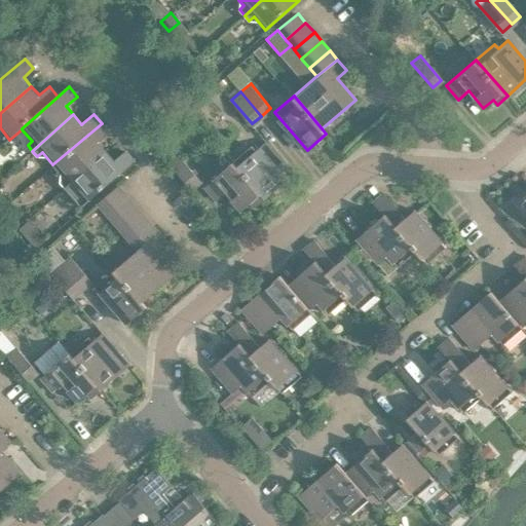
[(64,188),(106,152),(98,143),(109,133),(102,123),(52,164),(65,179),(60,183),(64,188)]
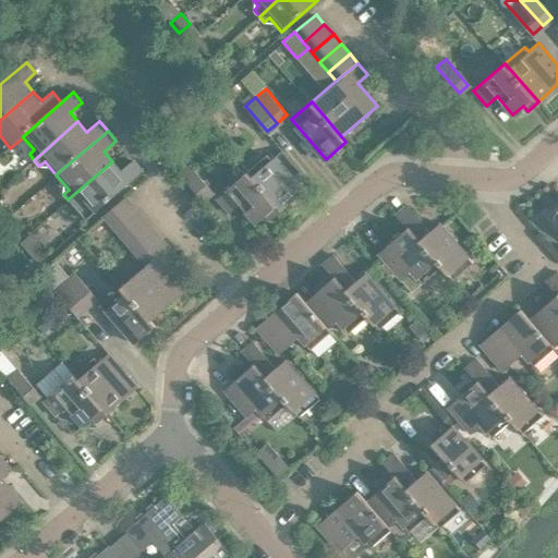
[(249,170),(281,209),(311,183),(282,150),(273,158),(268,153),(249,170)]
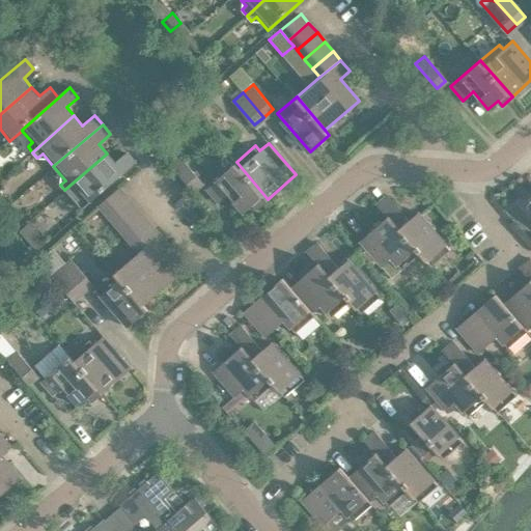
[(163,156),(172,166),(179,161),(169,149),(163,156)]
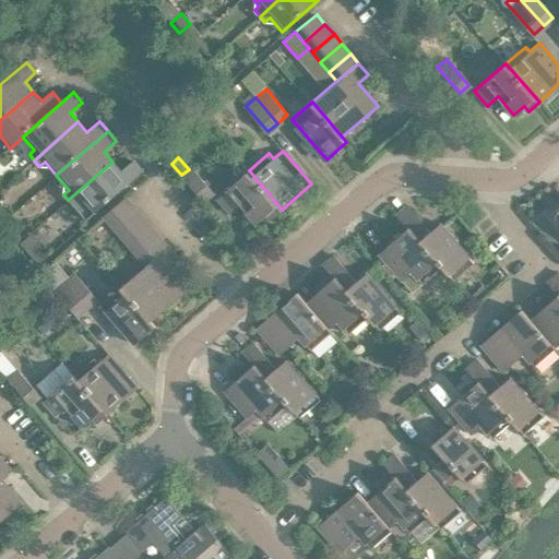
[(86,221),(143,171),(133,161),(121,171),(113,162),(68,200),(86,221)]
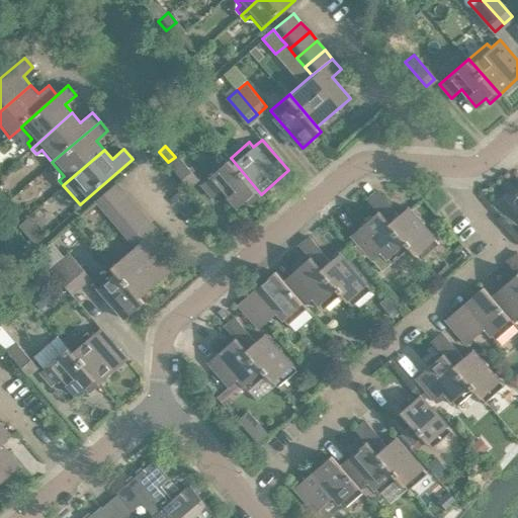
[(189,186),(198,177),(178,155),(175,157),(168,162),(189,186)]
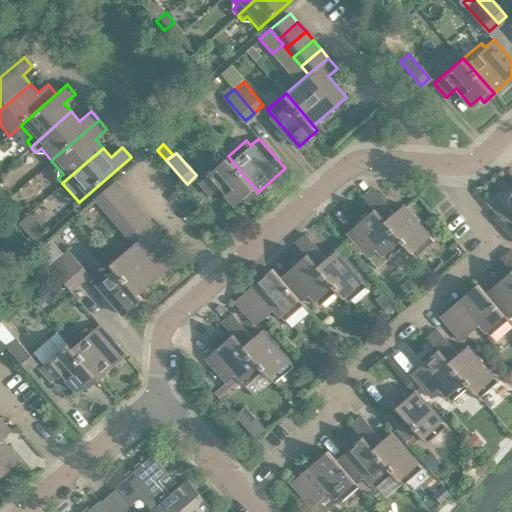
[(258,192),(228,156),(201,181),(211,193),(220,185),(236,203),(245,196),(249,200),(258,192)]
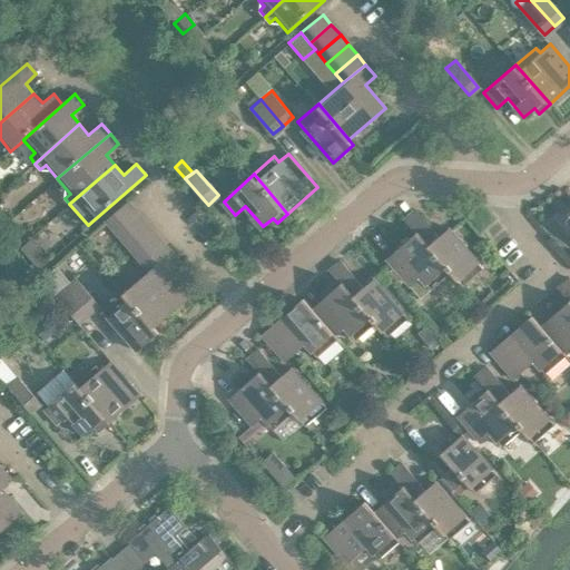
[(115,231),(136,212),(127,202),(106,220),(115,231)]
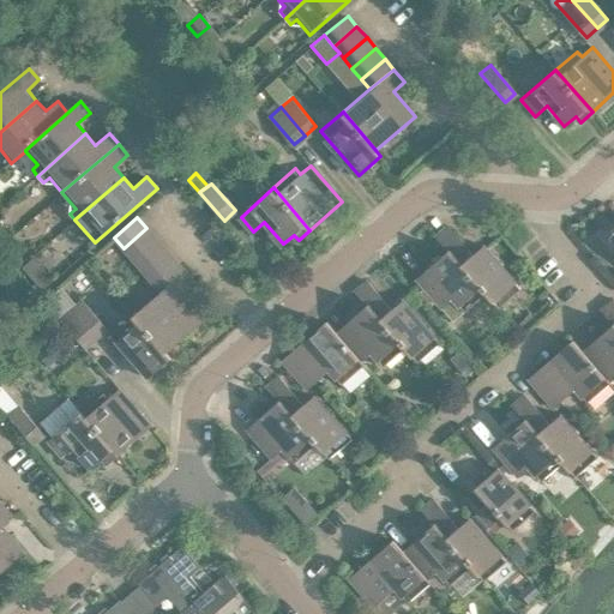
[(474,254),(469,248),(450,227),(437,239),(449,252),(450,252),(486,294),(498,308),(521,289),(483,246),(474,254)]
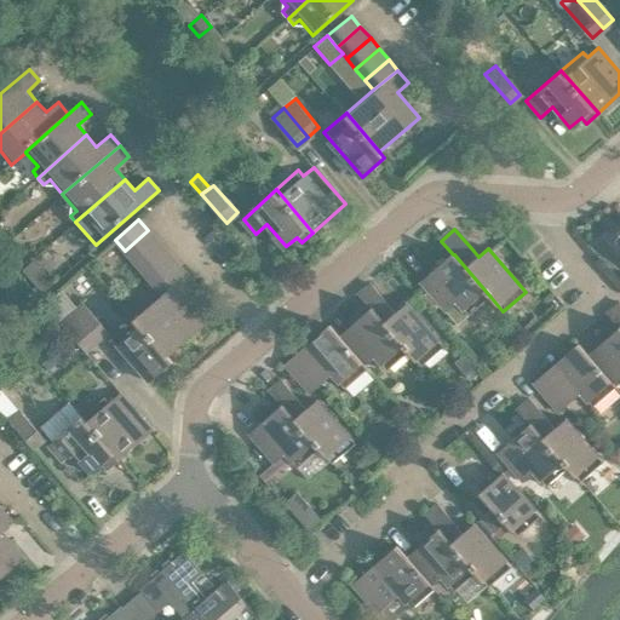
[(125,251),(135,262),(158,242),(148,230),(125,251)]
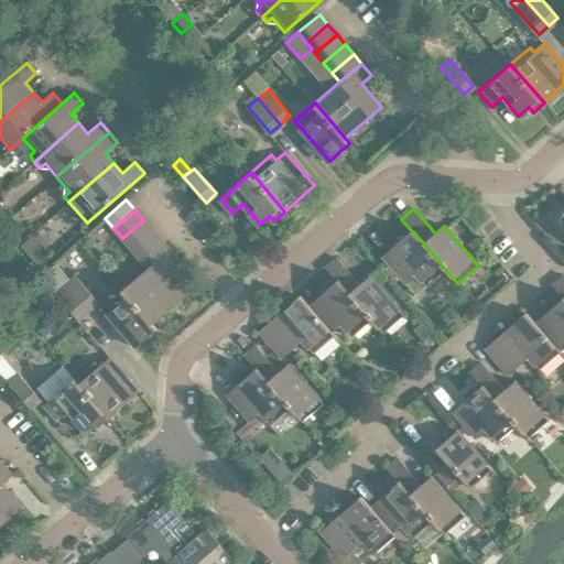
[(130,249),(152,230),(143,220),(122,238),(130,249)]
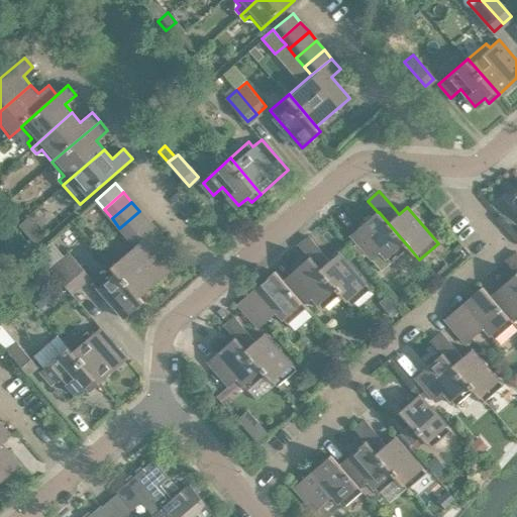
[(127,237),(147,220),(139,211),(119,228),(127,237)]
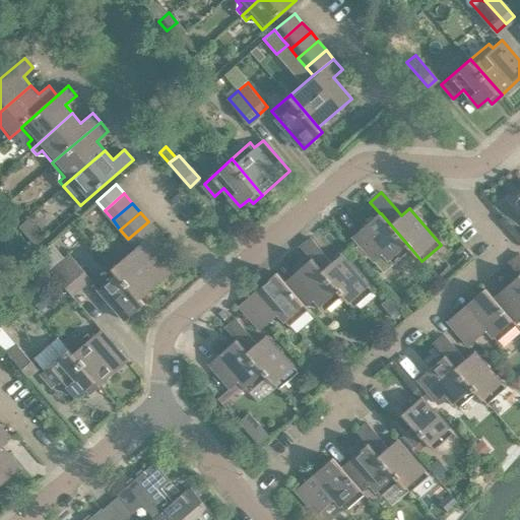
[(381,213),(380,213),(353,237),(374,260),(384,252),(394,264),(411,249),(381,213)]
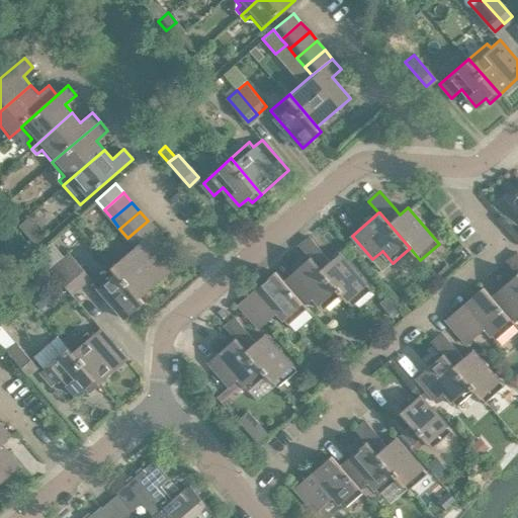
[(136,247),(156,230),(148,221),(127,238),(136,247)]
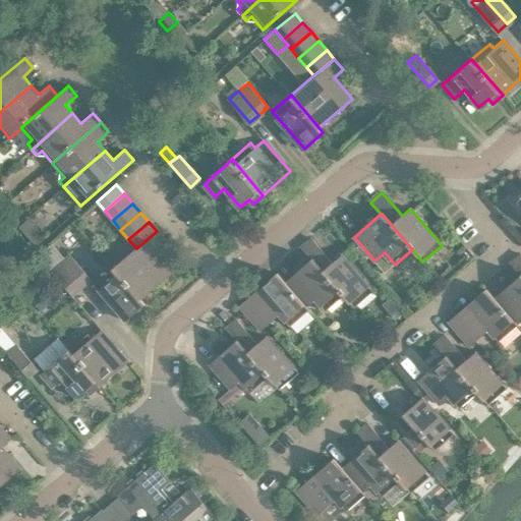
[(158,249),(166,242),(157,231),(136,248),(114,268),(141,299),(142,298),(175,270),(158,249)]
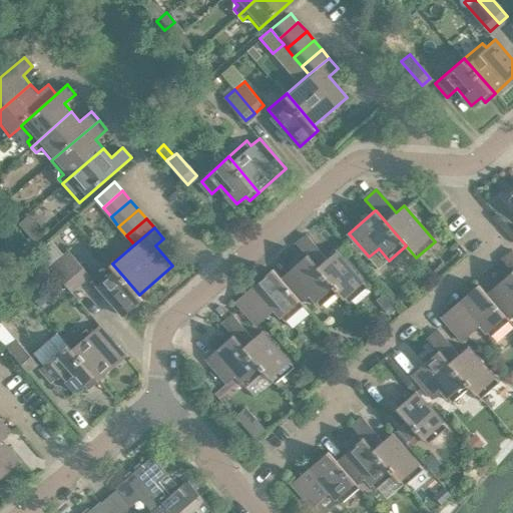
[(327,259),(323,253),(308,235),(297,244),(306,255),(307,254),(339,291),(349,303),(368,287),(337,251),(327,259)]
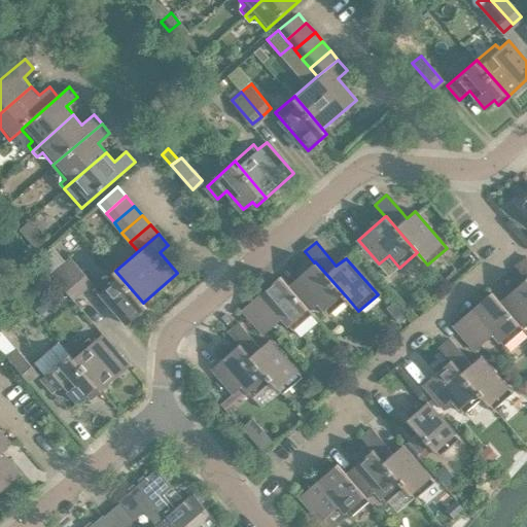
[(526,258),(525,256),(515,266),(526,279),(526,278),(526,258)]
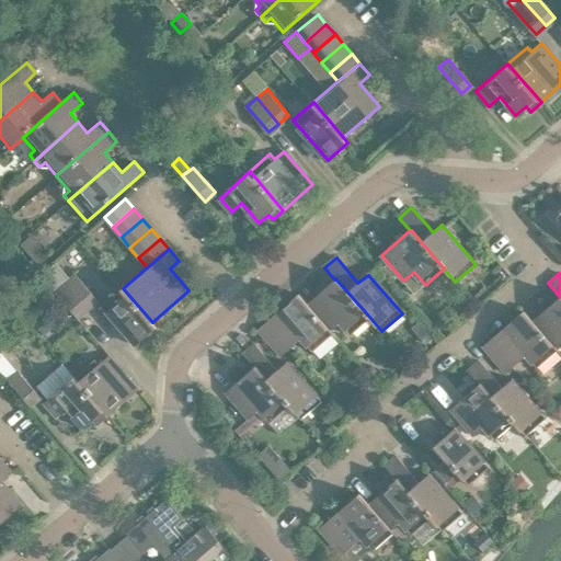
[(87,309),(96,300),(73,274),(65,282),(87,309)]
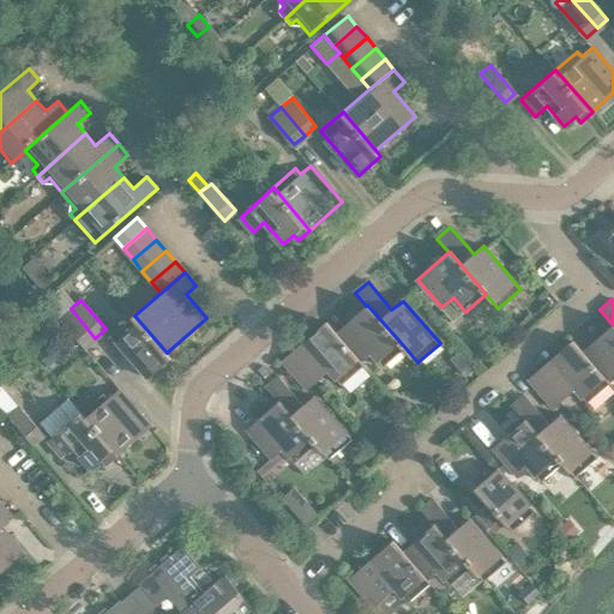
[(384,367),(405,348),(367,305),(366,306),(336,332),(335,332),(361,363),(362,363),(372,354),(384,367)]
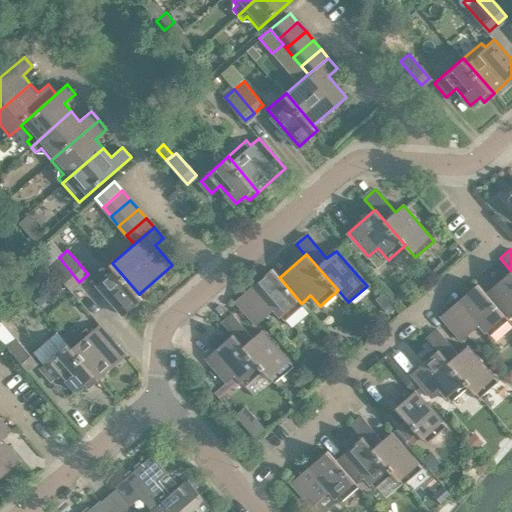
[(70,290),(79,282),(59,257),(50,265),(70,290)]
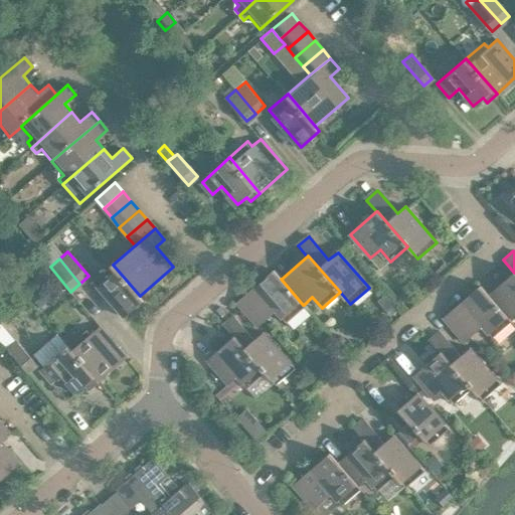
[(140,296),(113,265),(94,281),(125,316),(144,300),(141,295),(140,296)]
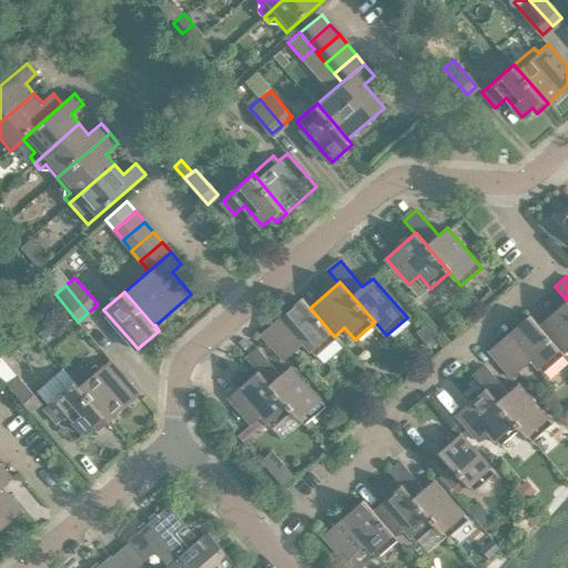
[(310,307),(311,307),(303,298),(262,333),(284,359),(304,343),(315,355),(336,337),(335,336),(334,336),(310,307)]
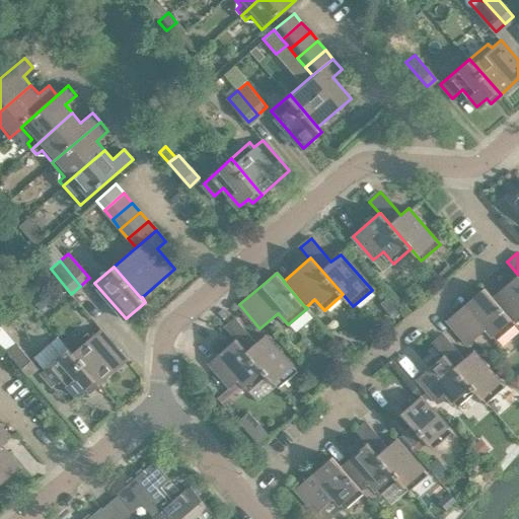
[(493,297),(513,320),(518,315),(518,274),(518,275),(493,297)]
